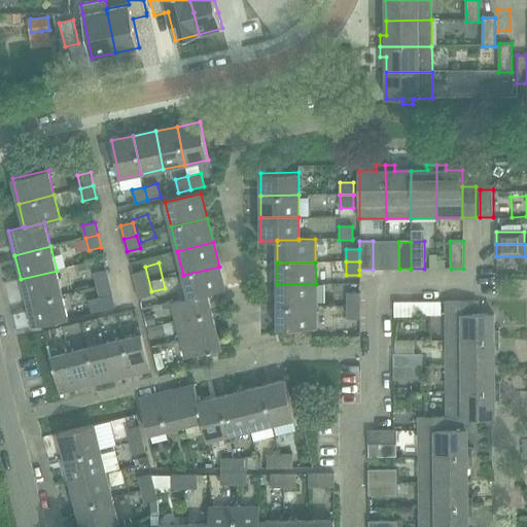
[(183,275),(189,299),(208,294),(225,290),(219,267),(183,275)]
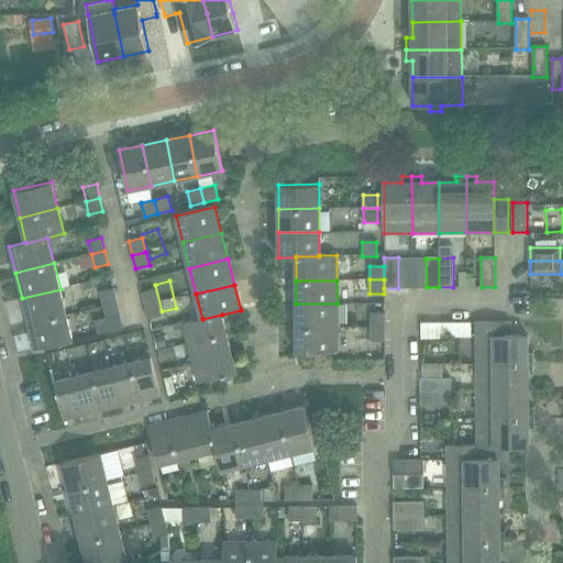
[(22,298),(29,324),(66,315),(61,289),(22,298)]
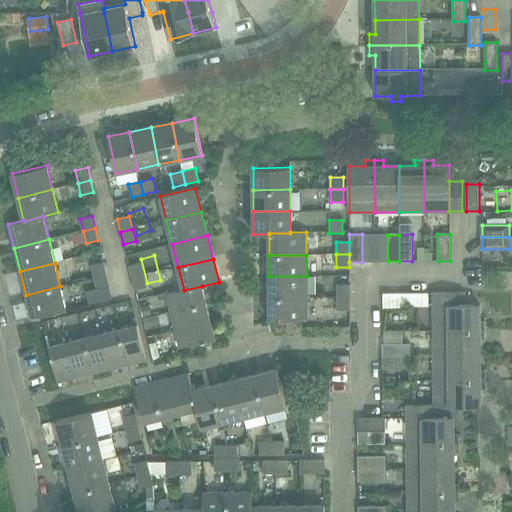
[(91,266),(94,278),(107,275),(104,263),(91,266)]
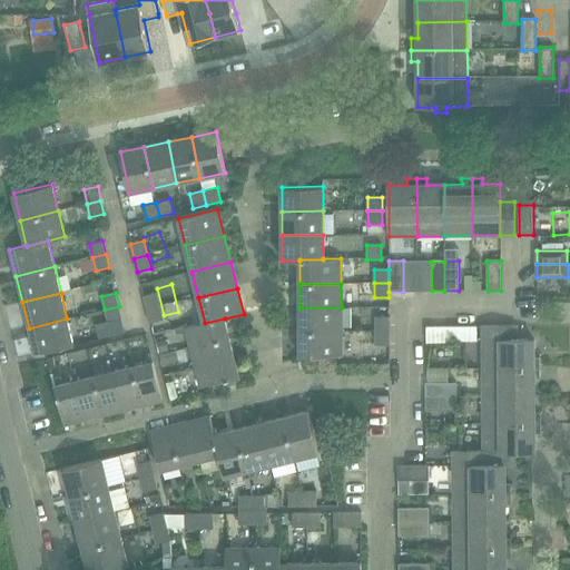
[(144,296),(147,310),(160,306),(157,293),(144,296)]
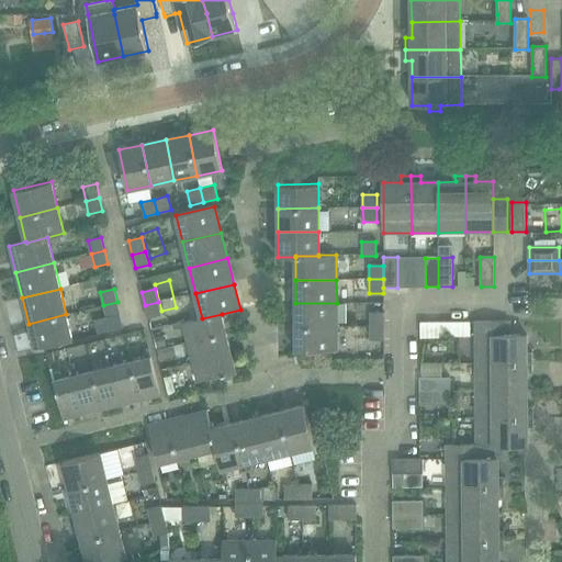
[(117,302),(103,305),(107,318),(121,315),(117,302)]
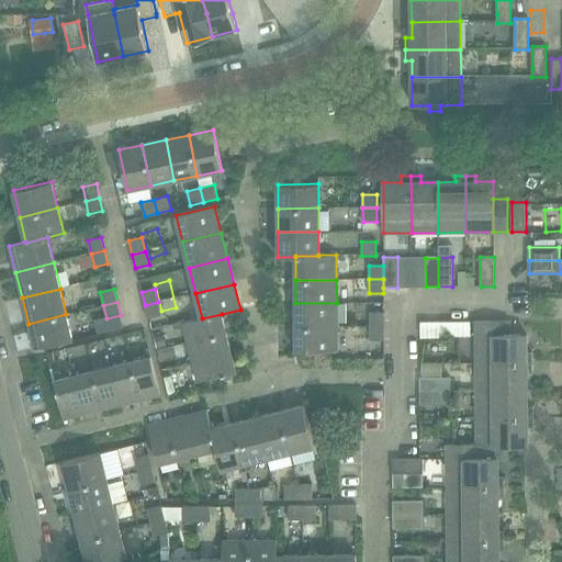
[(158,302),(145,305),(148,318),(161,315),(158,302)]
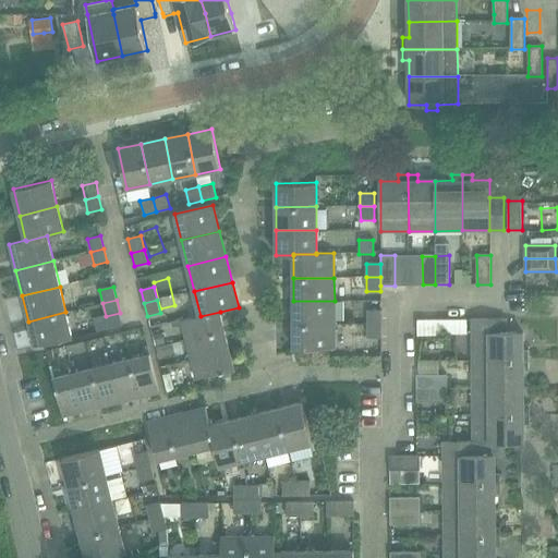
[(293,301),(294,325),(335,325),(335,301),(293,301)]
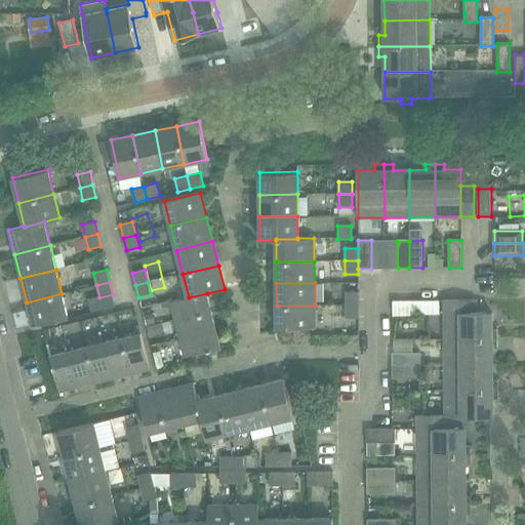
[(346,292),(346,306),(359,306),(359,292),(346,292)]
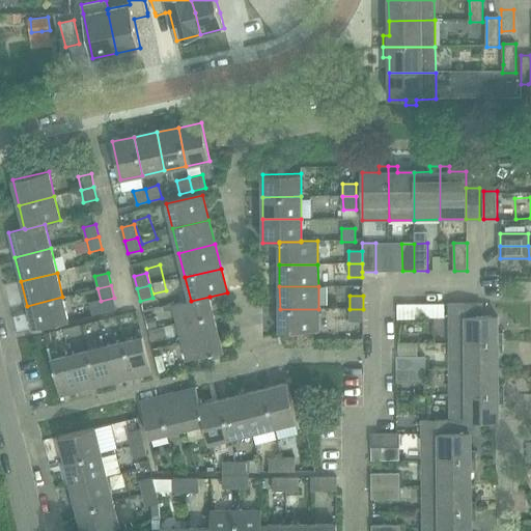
[(62,297),(27,306),(33,331),(68,322),(62,297)]
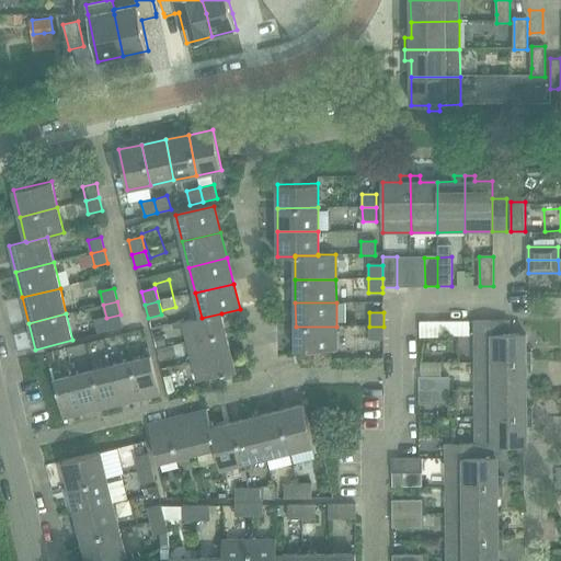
[(183,322),(187,342),(226,332),(221,313),(202,318),(183,322)]
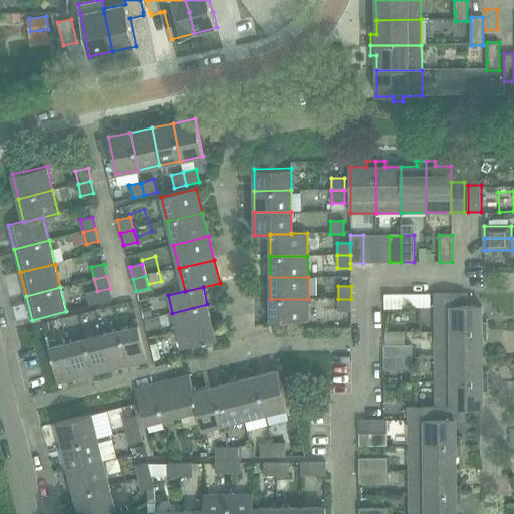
[(436,294),(436,332),(487,331),(487,322),(482,322),(482,306),(466,306),(466,294),(436,294)]
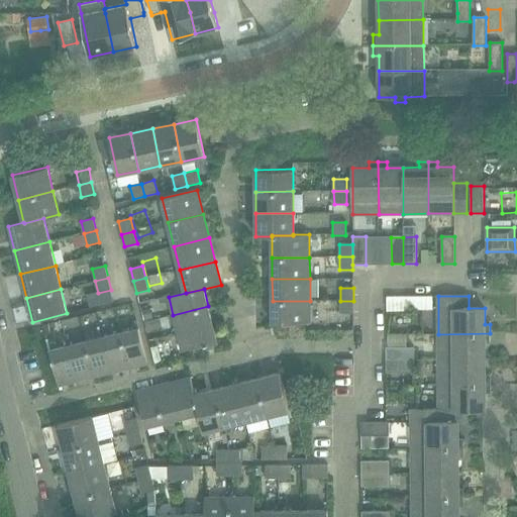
[(310,301),(273,301),(273,323),(311,323),(310,301)]
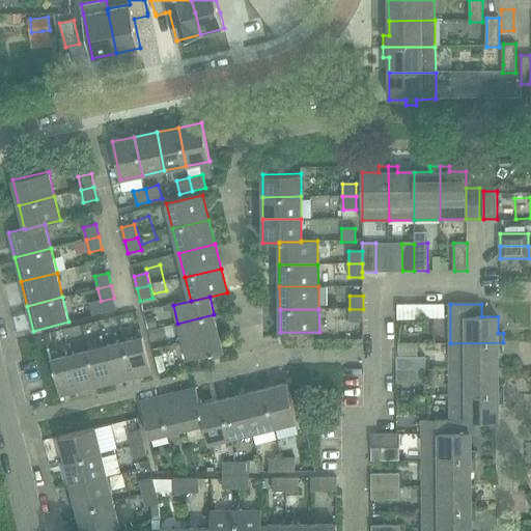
[(363,309),(350,309),(350,322),(363,322),(363,309)]
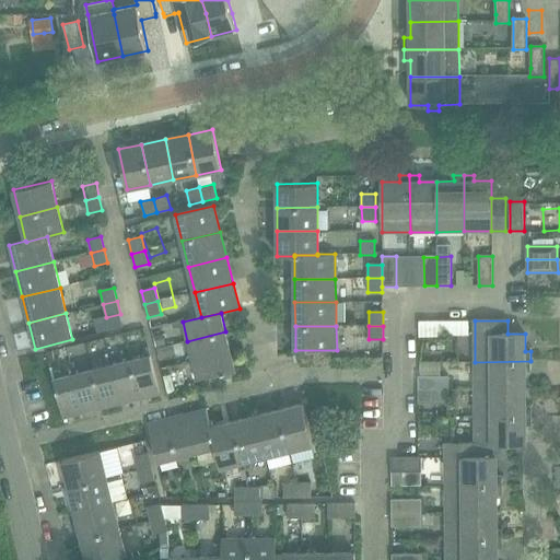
[(187,341),(193,361),(230,352),(225,331),(187,341)]
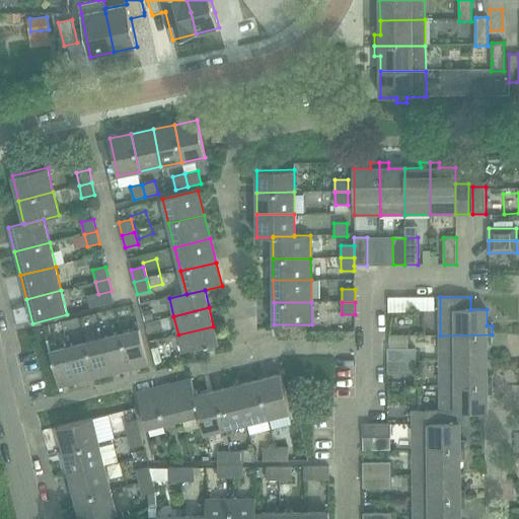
[(213,326),(178,335),(182,353),(205,347),(206,351),(215,349),(214,345),(218,344),(213,326)]
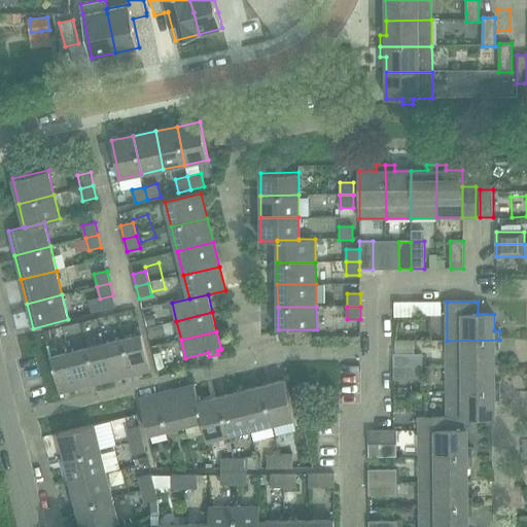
[(142,336),(123,340),(132,376),(151,371),(142,336)]
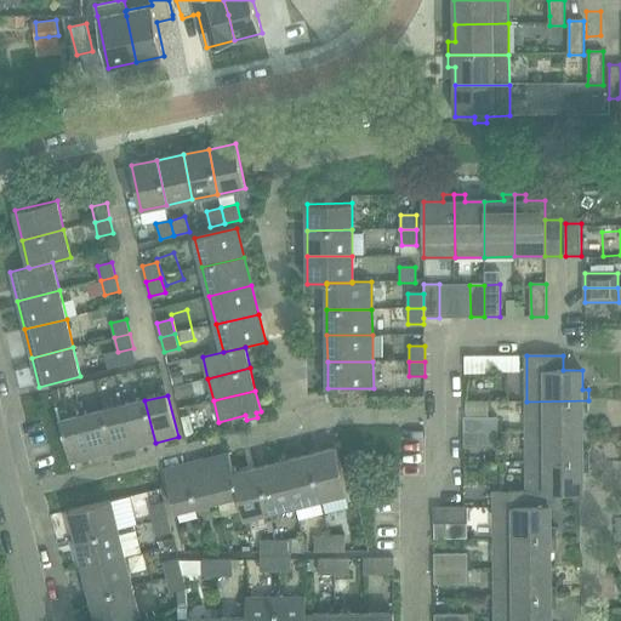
[(144,400),(124,406),(134,448),(155,443),(144,400)]
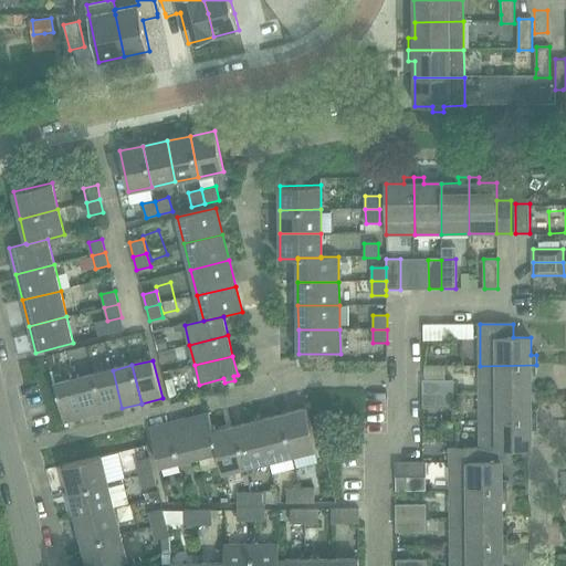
[(480,366),(480,395),(531,394),(531,376),(536,376),(536,365),(480,366)]
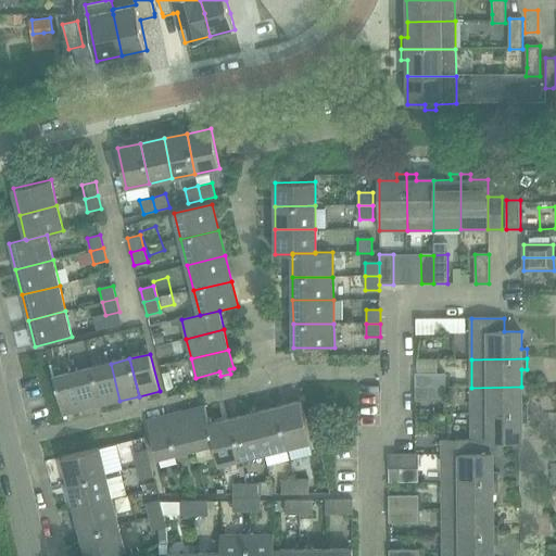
[(111,364),(92,368),(101,405),(119,401),(111,364)]
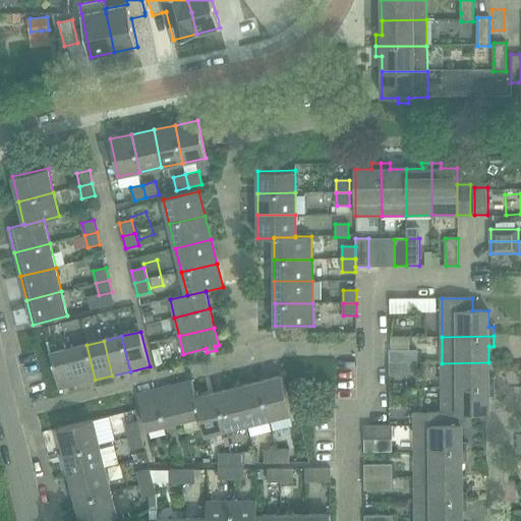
[(87,345),(68,349),(77,384),(95,380),(87,345)]
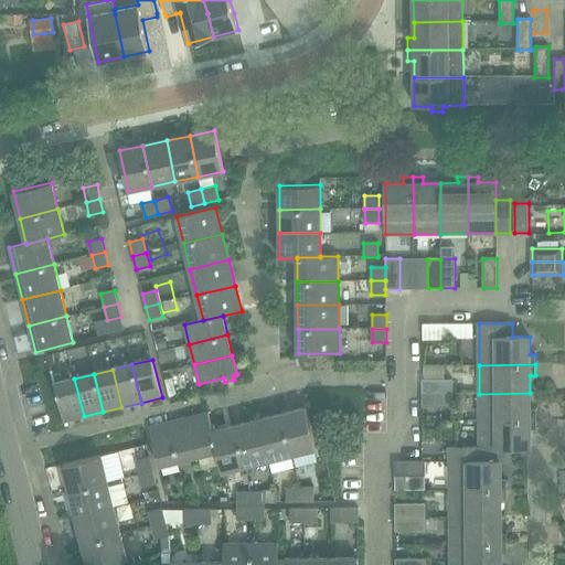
[(84,416),(74,379),(54,383),(63,422),(84,416)]
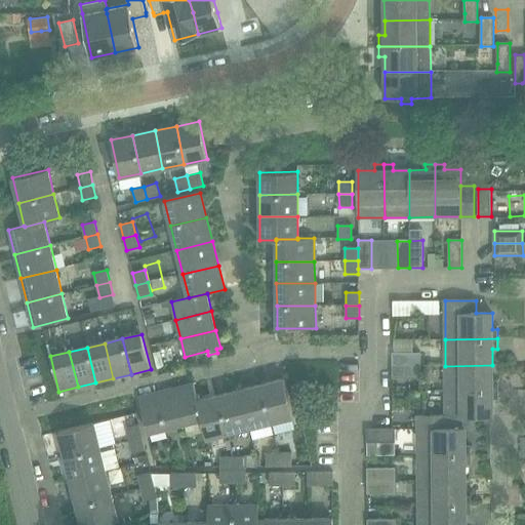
[(393,353),(393,366),(419,366),(420,353),(393,353)]
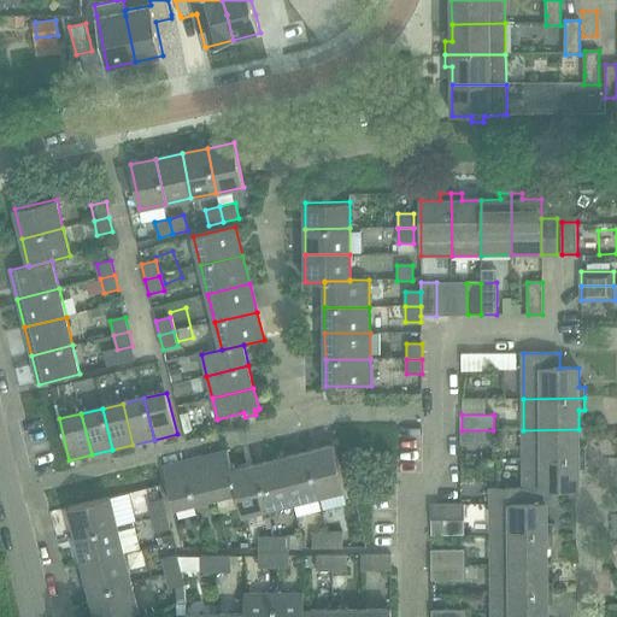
[(523,430),(523,458),(586,458),(586,447),(579,447),(579,429),(523,430)]
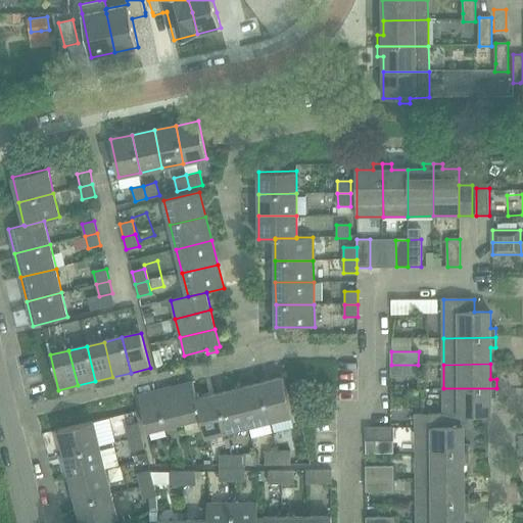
[(418,365),(391,365),(391,377),(418,377),(418,365)]
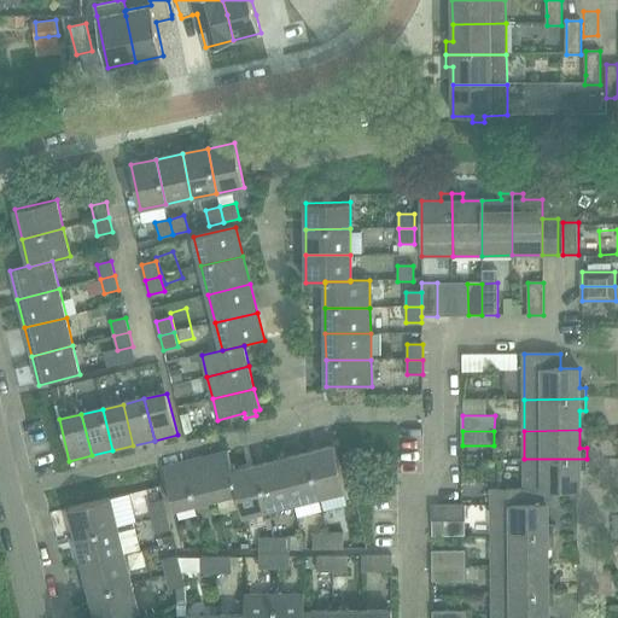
[(334,447),(308,453),(319,497),(345,491),(334,447)]
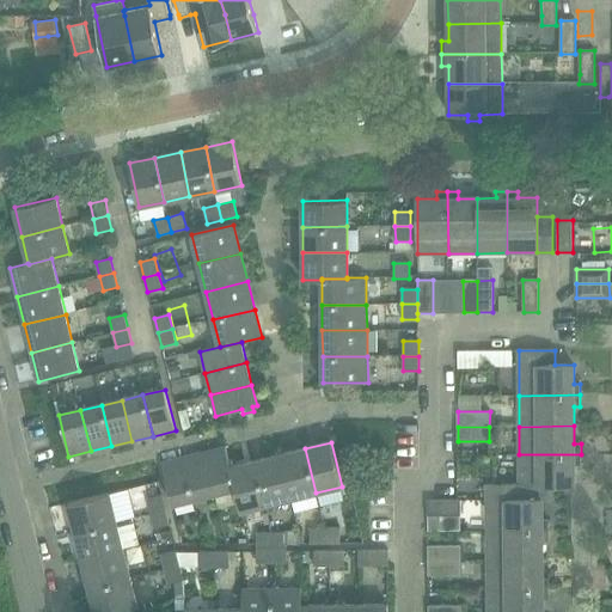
[(214,495),(234,490),(236,490),(230,467),(231,467),(226,447),(204,453),(214,495)]
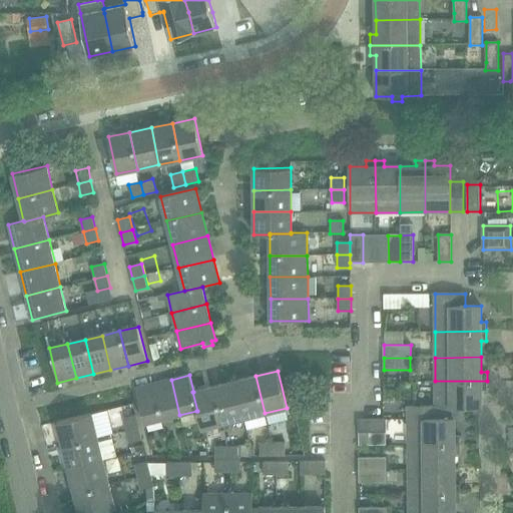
[(255,376),(234,382),(243,418),(265,413),(255,376)]
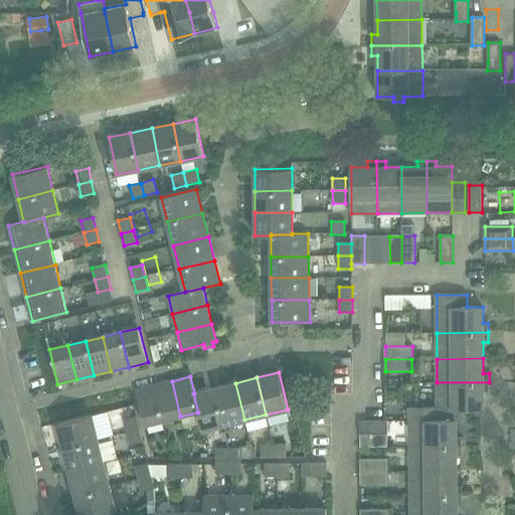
[(162,420),(180,416),(172,381),(154,385),(162,420)]
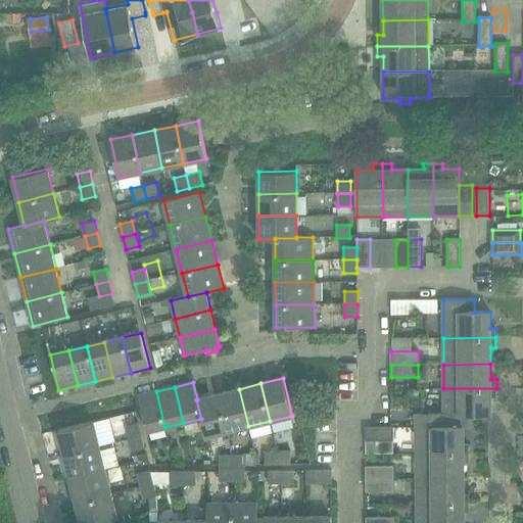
[(416,415),(416,427),(447,427),(446,415),(469,415),(491,415),(491,397),(496,397),(496,388),(443,388),(444,415),(416,415)]
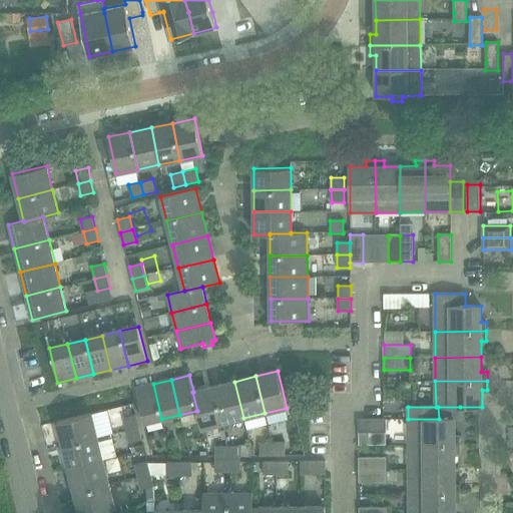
[(234,382),(214,387),(223,423),(243,418),(234,382)]
